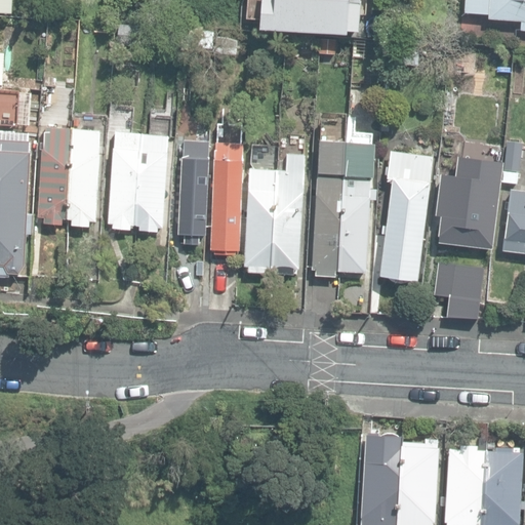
[(0,0),(0,8),(12,10),(12,0),(0,0)]
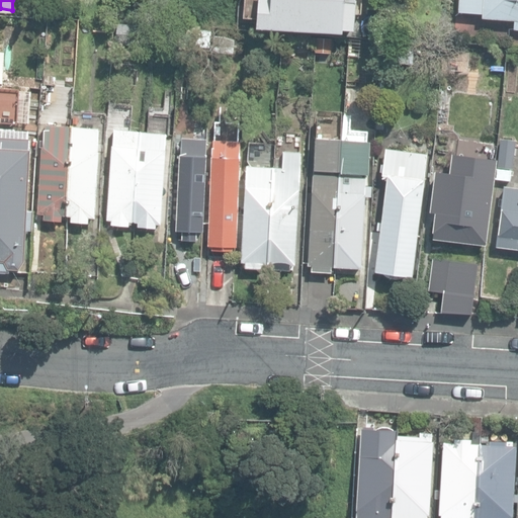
[(260,0),(258,27),(343,33),(343,29),(354,30),(356,0),(260,0)]
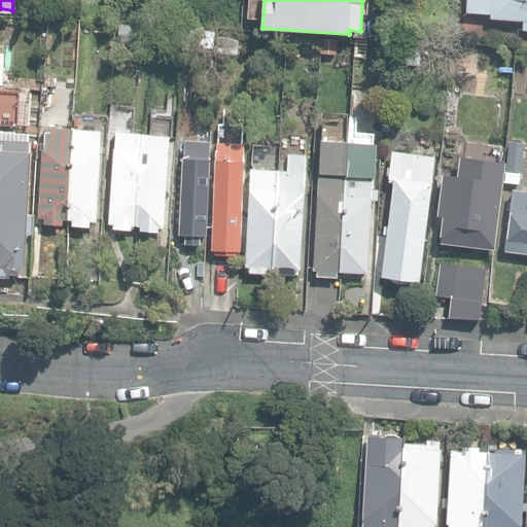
[(524,30),(526,29),(526,0),(468,0),(467,12),(492,13),(492,19),(524,21),(524,30)]
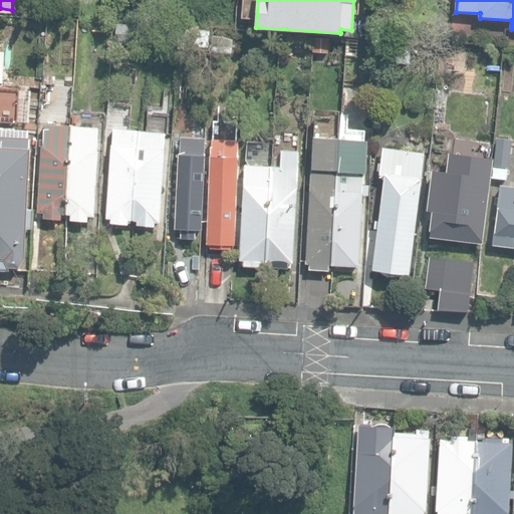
[(329,52),(329,37),(314,36),(313,51),(329,52)]
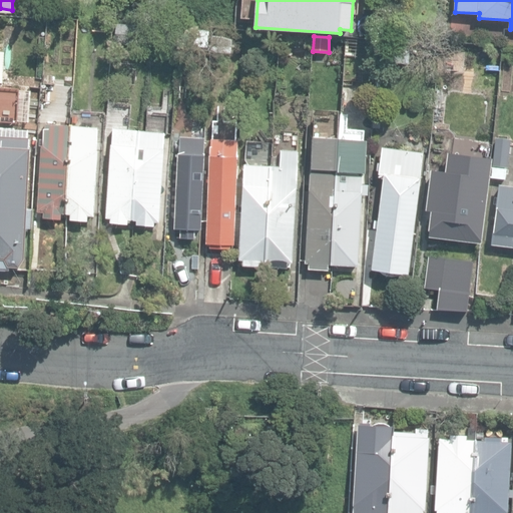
[(383,60),(412,63),(414,46),(385,43),(383,60)]
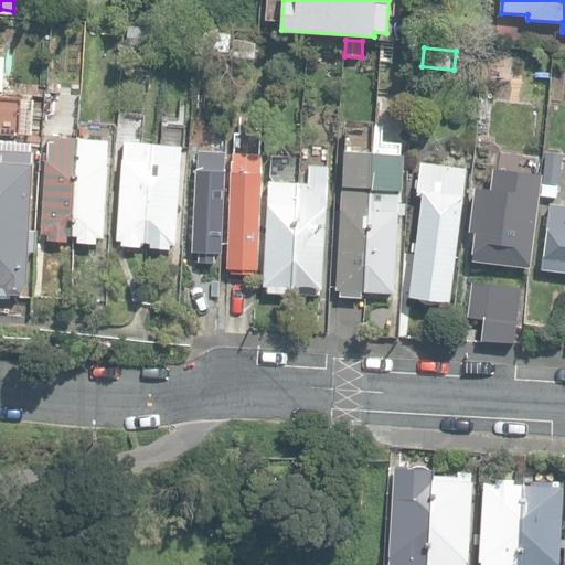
[(68,234),(74,235),(80,138),(51,136),(50,160),(48,160),(42,233),(50,233),(50,240),(68,241),(68,234)]
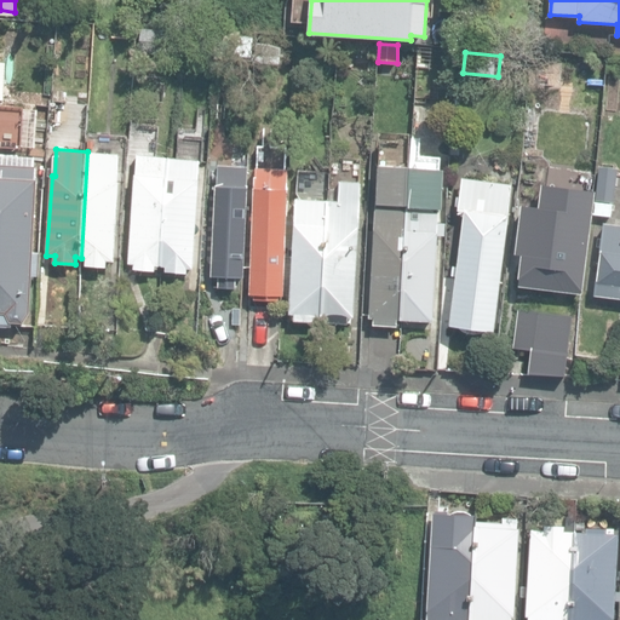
[(87,151),(81,258),(87,258),(87,265),(108,267),(108,259),(115,259),(120,181),(118,181),(119,154),(87,151)]
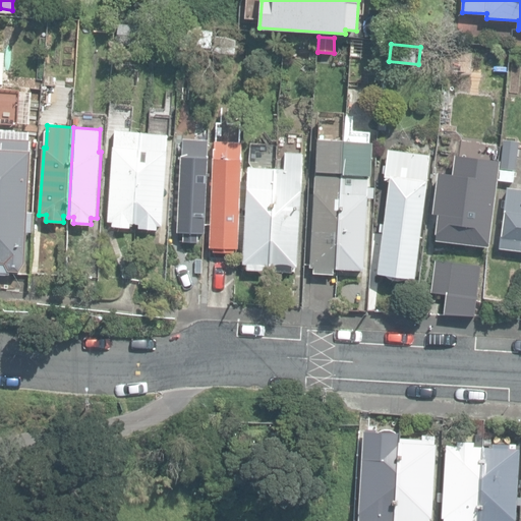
[(0,273),(10,274),(10,271),(20,271),(26,262),(29,231),(35,231),(36,212),(29,212),(33,150),(31,150),(31,139),(30,139),(31,131),(0,130),(0,133),(0,273)]
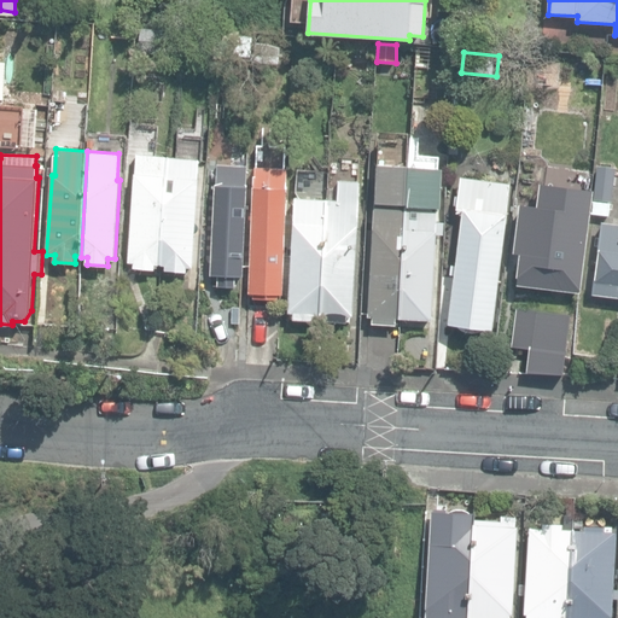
[(156,264),(161,264),(169,157),(138,155),(129,262),(135,262),(135,268),(156,269),(156,264)]
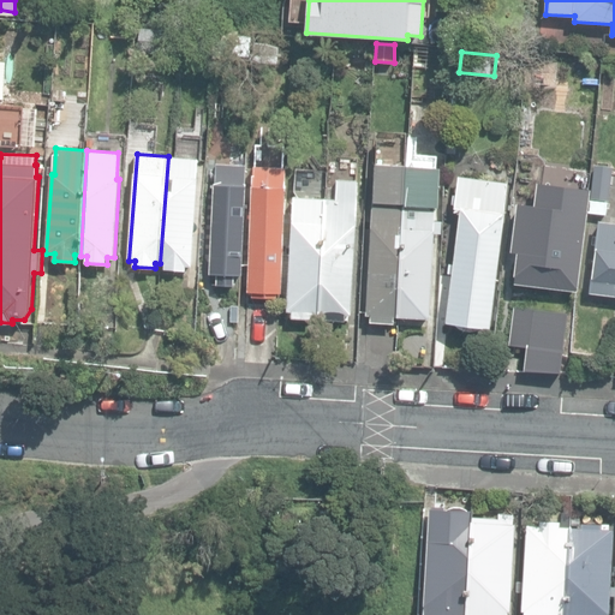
[(168,156),(160,263),(166,264),(165,269),(186,270),(187,264),(192,264),(198,159),(198,157),(168,156)]
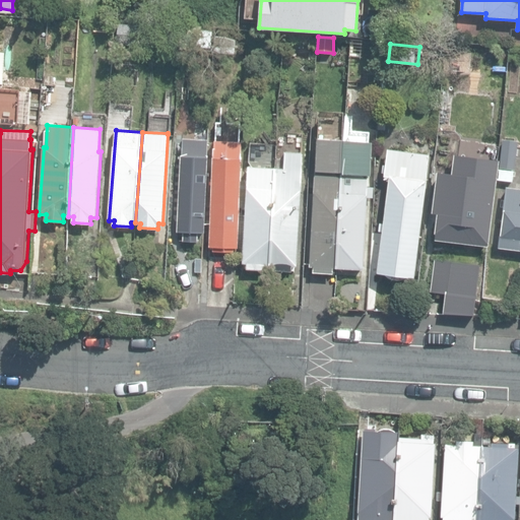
[(183,236),(199,237),(199,233),(204,233),(209,139),(183,138),(182,149),(180,149),(180,155),(181,155),(180,186),(178,186),(177,193),(179,193),(177,232),(183,232),(183,236)]
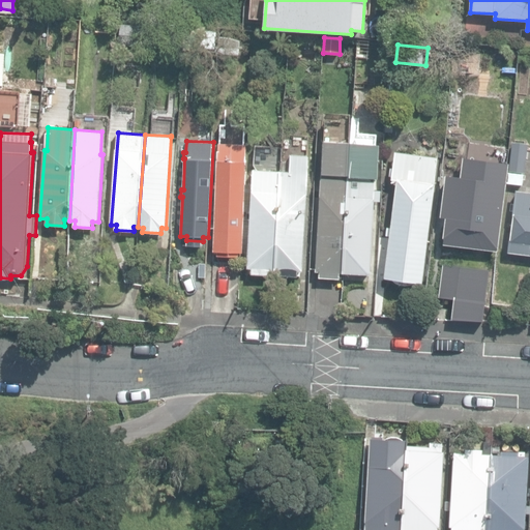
[(340,273),(343,273),(350,143),(323,141),(317,271),(320,271),(320,277),(340,278),(340,273)]
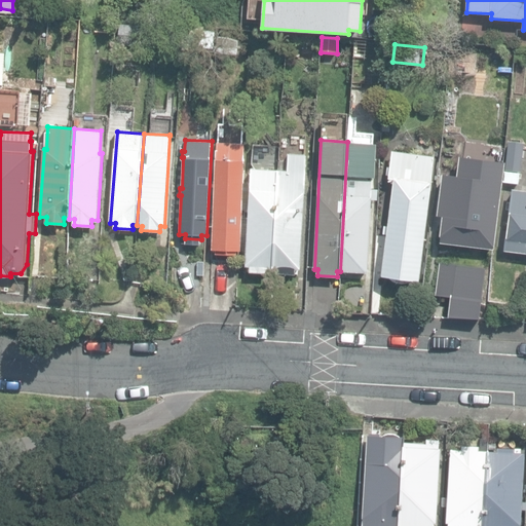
[(347,142),(340,271),(371,272),(377,143),(347,142)]
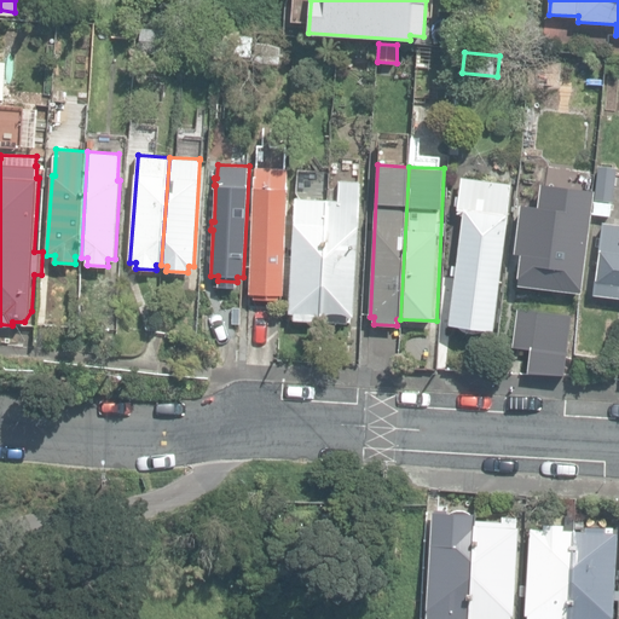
[(255,299),(278,300),(278,294),(282,294),(289,169),(256,168),(250,293),(256,294),(255,299)]
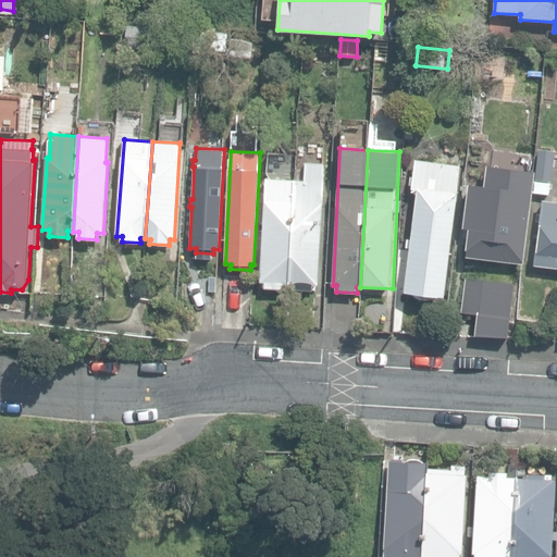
[(405,293),(443,297),(460,165),(416,160),(411,188),(418,189),(405,292),(405,293)]
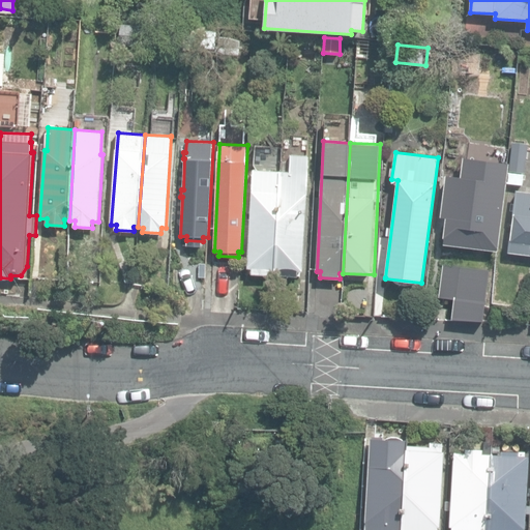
[(290,171),(281,171),(275,269),(280,269),(280,274),(297,275),(297,270),(303,270),(308,155),(291,154),(290,171)]
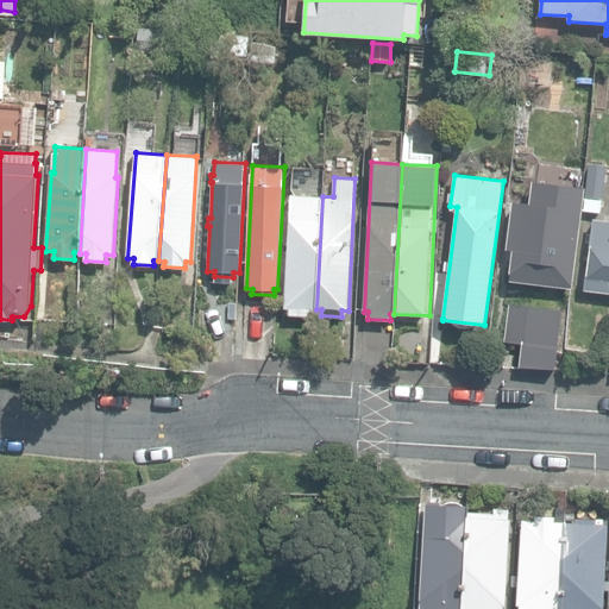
[(528,294),(546,296),(547,283),(571,286),(583,196),(565,194),(562,214),(550,212),(553,193),(535,190),(532,211),(514,208),(504,278),(531,282),(528,294)]
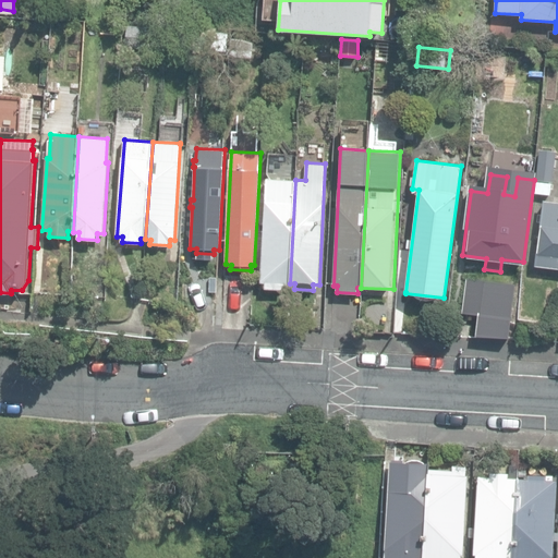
[(290,283),(295,180),(266,179),(261,282),(266,282),(266,289),(286,289),(286,283),(290,283)]
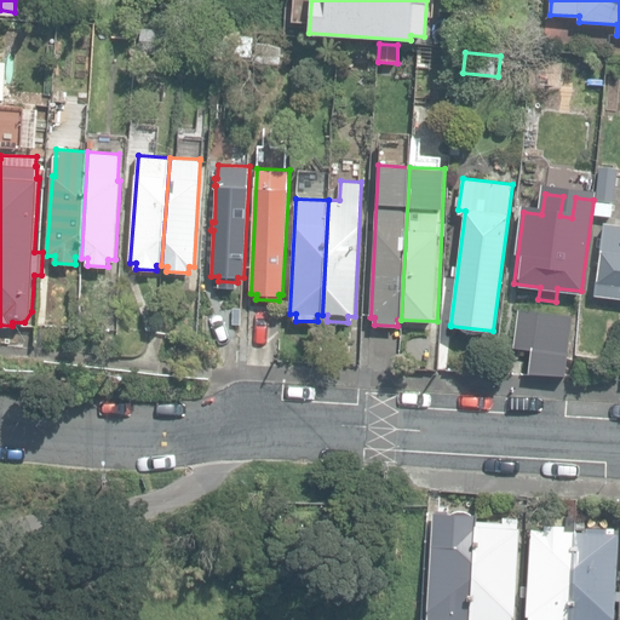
[(595,213),(612,216),(613,204),(596,201),(595,213)]
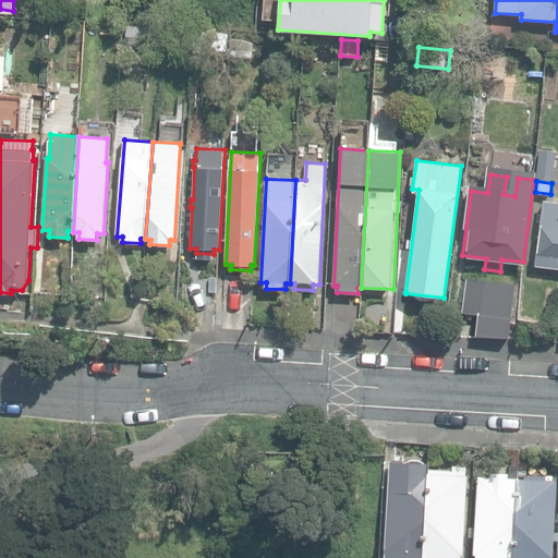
[(557,202),(543,199),(540,226),(542,226),(537,253),(535,253),(534,265),(557,268),(557,202)]
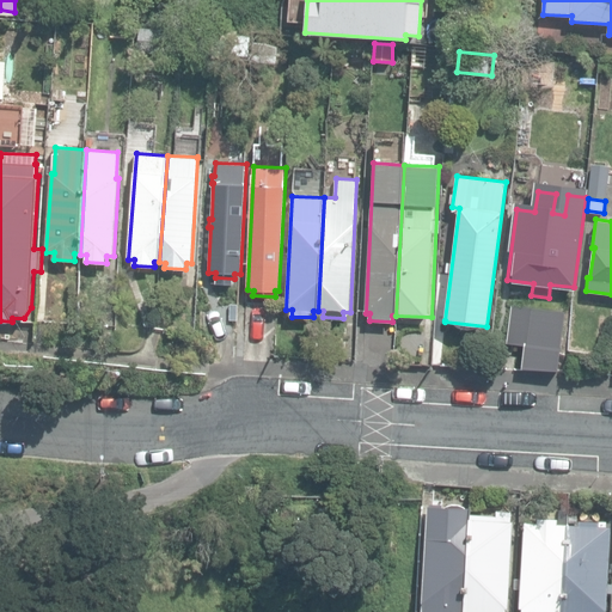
[(465,611),(471,515),(471,507),(428,506),(422,611),(465,611)]
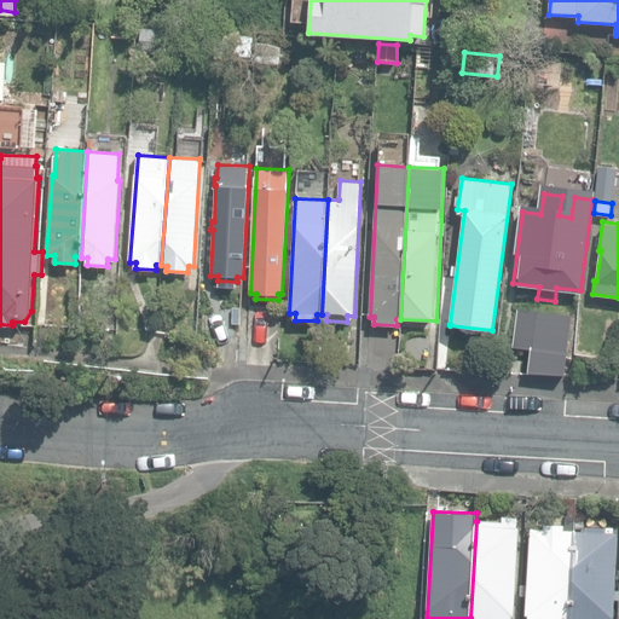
[(503,522),(476,521),(470,618),(510,618),(512,613),(513,613),(518,518),(503,516),(503,522)]
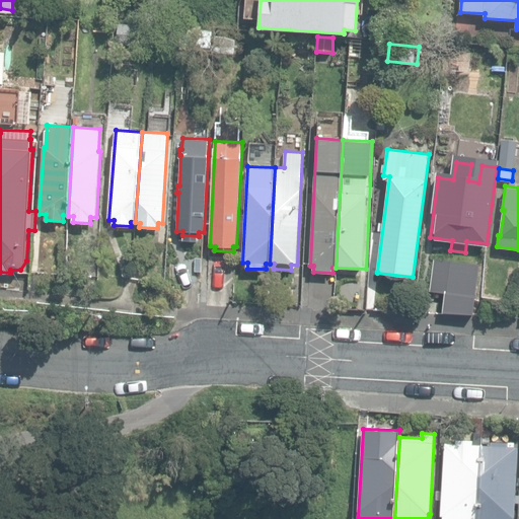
[(477,518),(482,444),(472,443),(472,440),(455,439),(455,444),(445,443),(442,491),(437,491),(437,499),(442,499),(441,515),(443,515),(442,518),(477,518)]
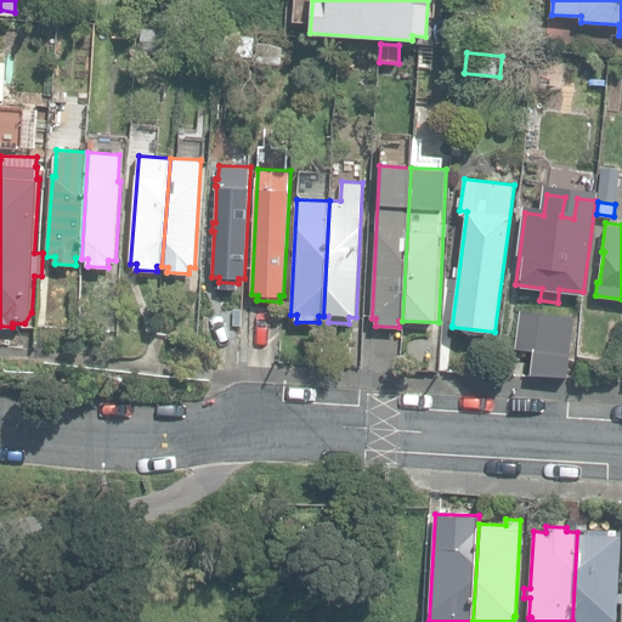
[(588,532),(577,532),(572,621),(614,621),(616,621),(617,600),(621,600),(621,595),(621,592),(618,593),(621,535),(609,535),(609,533),(609,530),(588,529),(588,532)]
